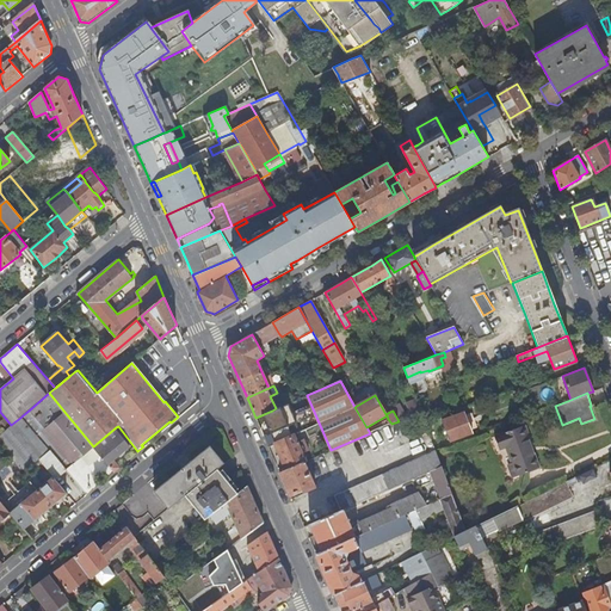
[(412,415),(420,411),(415,399),(407,402),(412,415)]
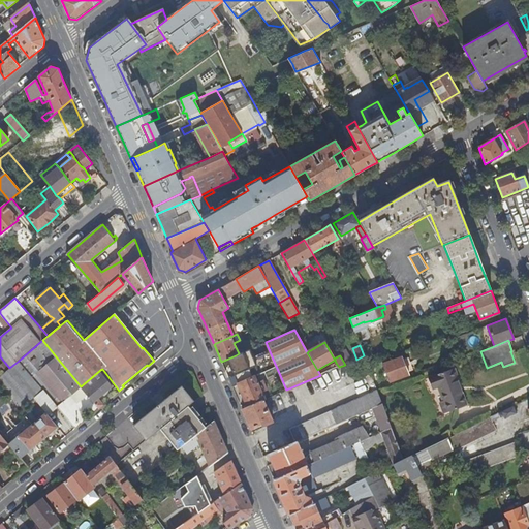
[(340,355),(345,365),(350,362),(344,350),(338,353),(340,355)]
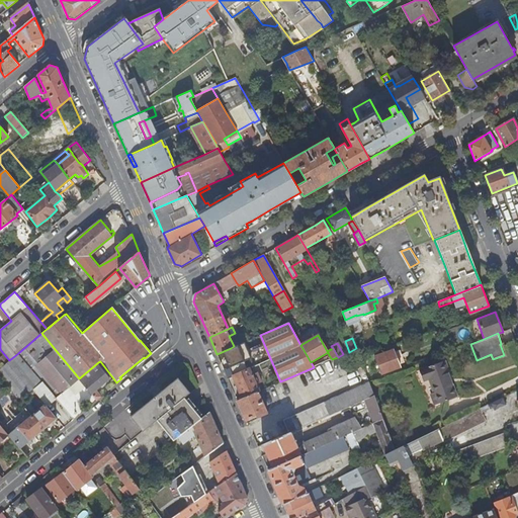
[(65,409),(74,419),(84,410),(86,408),(74,394),(69,386),(79,379),(79,378),(55,349),(38,362),(25,347),(19,352),(56,398),(57,399),(63,394),(71,404),(65,409)]
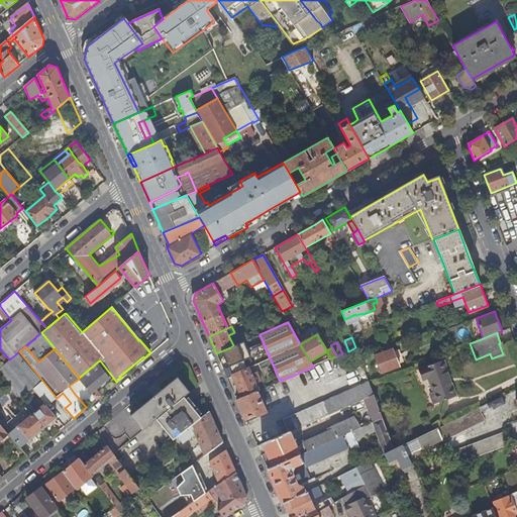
[(230,347),(216,353),(219,359),(220,363),(234,356),(230,347)]
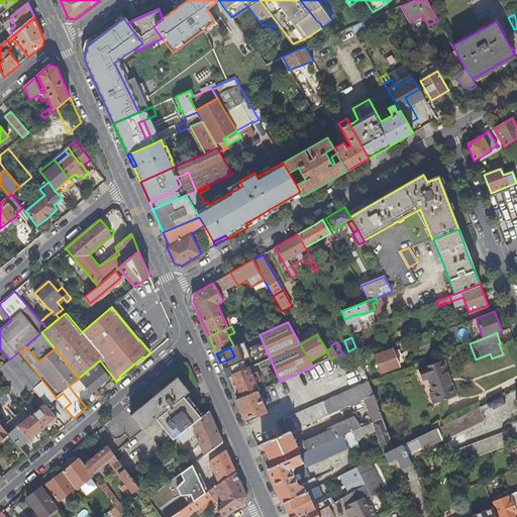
[(400,366),(394,348),(375,356),(381,373),(400,366)]
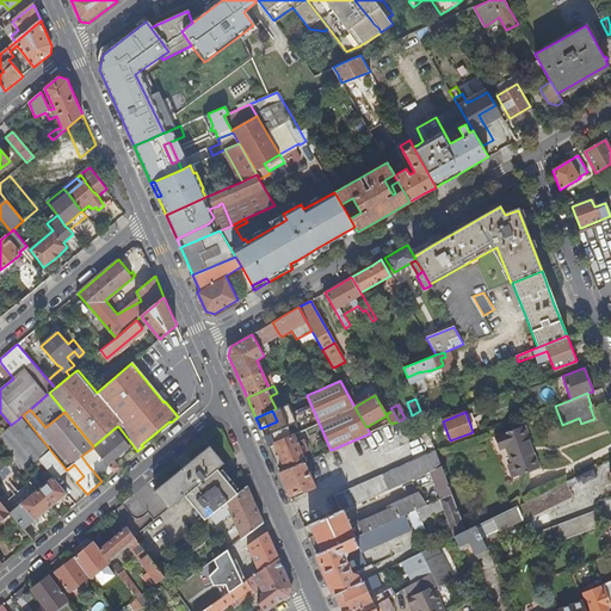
[(0,433),(0,444),(24,474),(39,460),(50,450),(22,417),(11,425),(0,433)]
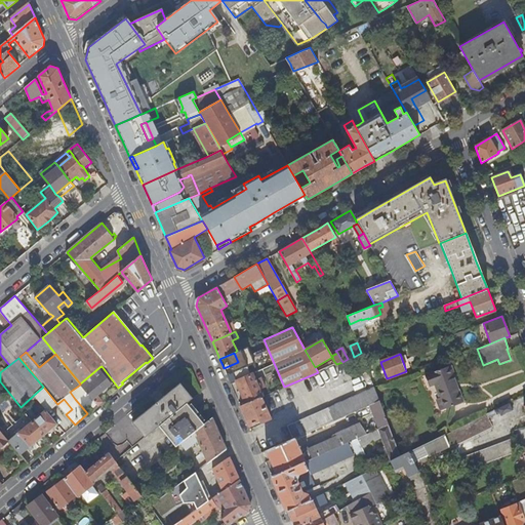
[(453,377),(454,376),(450,365),(425,375),(429,387),(434,385),(439,397),(436,399),(440,410),(461,402),(453,377)]
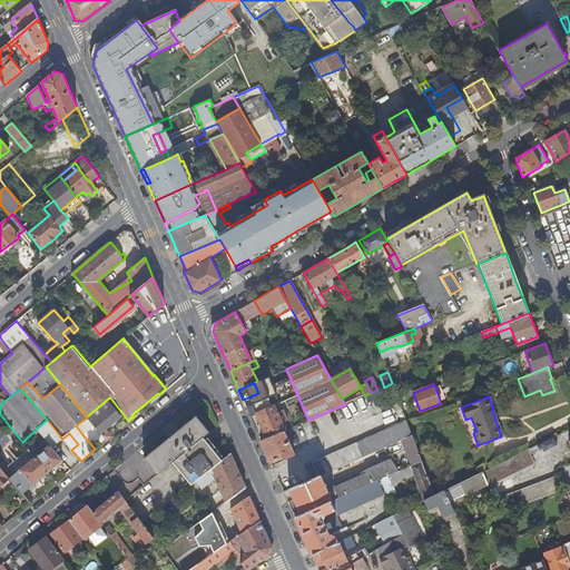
[(92,424),(106,440),(111,436),(105,429),(120,415),(108,399),(87,416),(87,418),(92,424)]
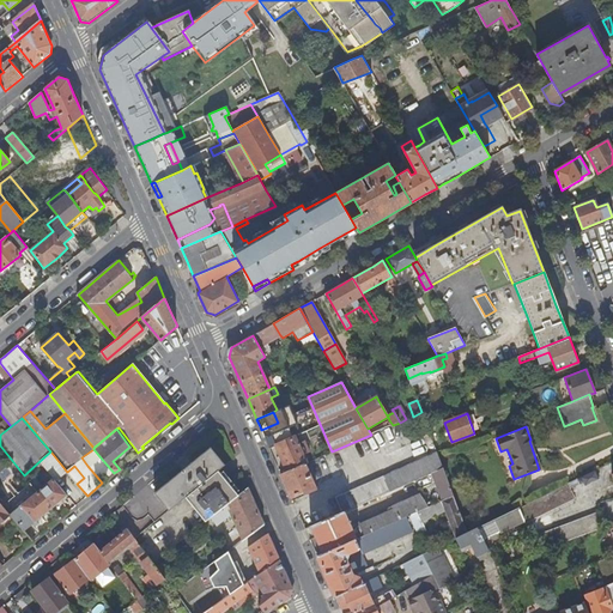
[(275,445),(286,471),(287,472),(305,465),(307,463),(303,455),(309,451),(304,441),(297,444),(295,437),(275,445)]
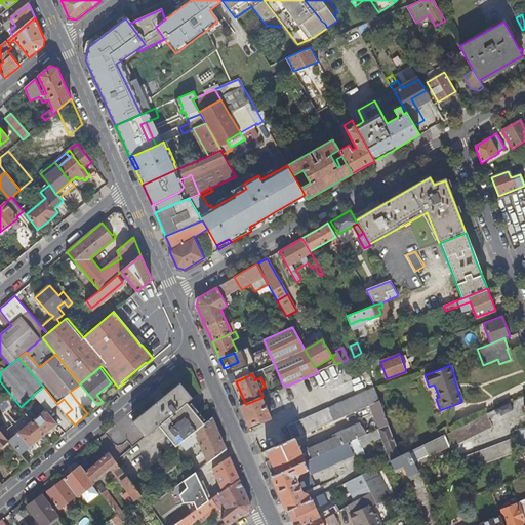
[(163,422),(188,402),(193,398),(180,382),(132,422),(145,438),(160,425),(163,422)]
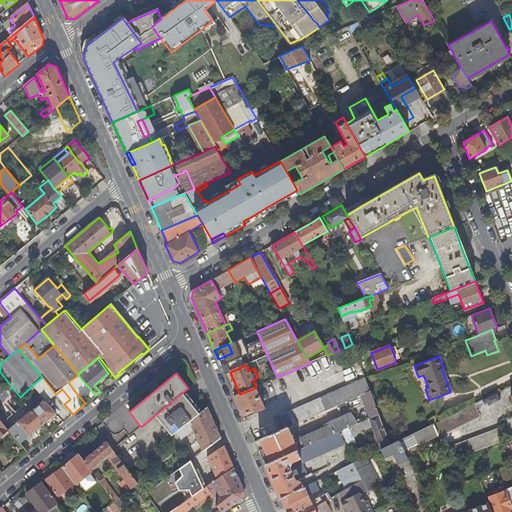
[(68,382),(73,389),(83,381),(78,375),(68,382)]
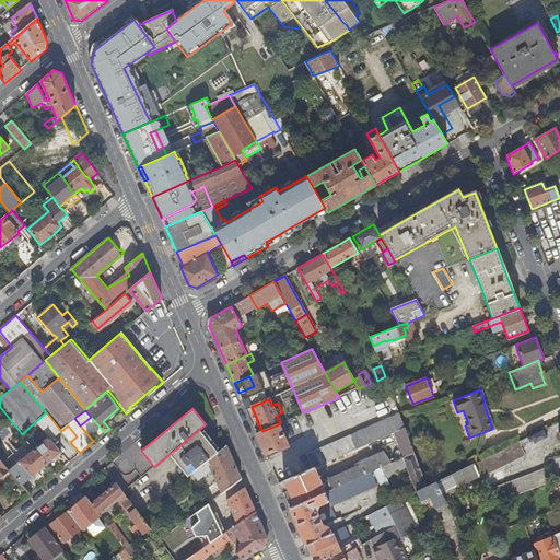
[(48,436),(49,438),(60,430),(46,412),(36,421),(48,436)]
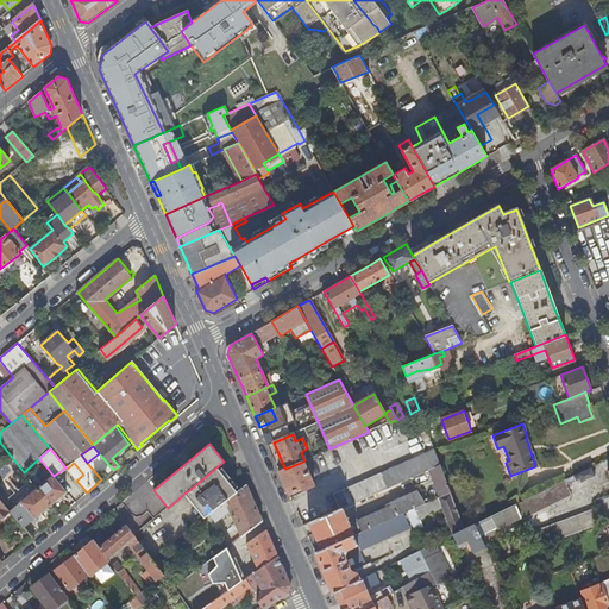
[(333,494),(340,509),(343,508),(429,470),(439,464),(434,449),(333,494)]
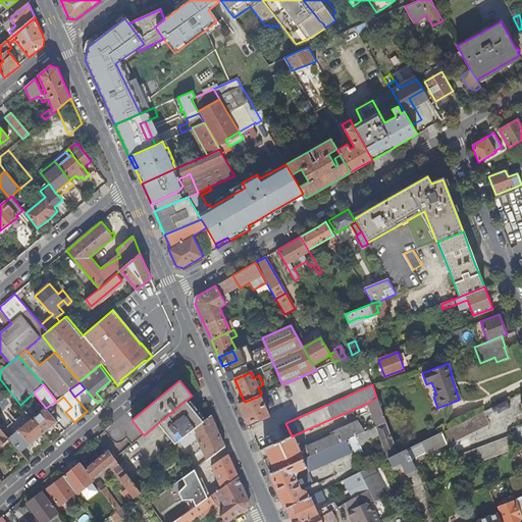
[(244,401),(239,404),(249,426),(269,417),(260,396),(245,402),(244,401)]
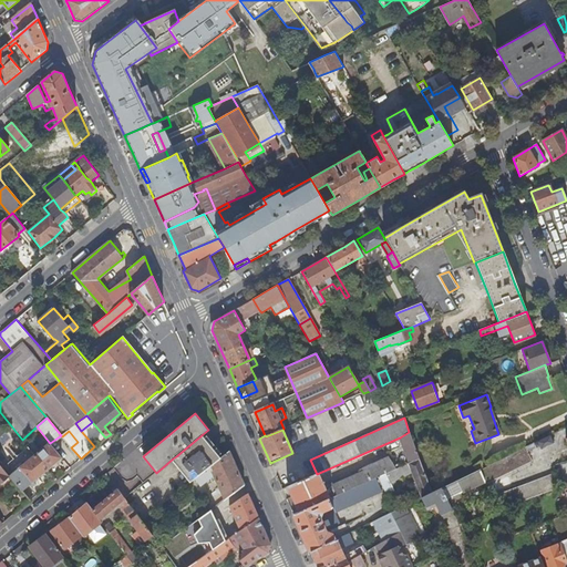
[(63,439),(71,447),(78,442),(69,431),(62,436),(63,439)]
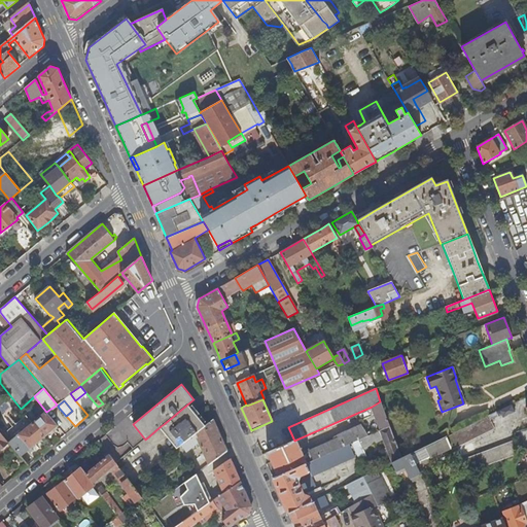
[(389,426),(380,401),(372,407),(381,430),(389,426)]
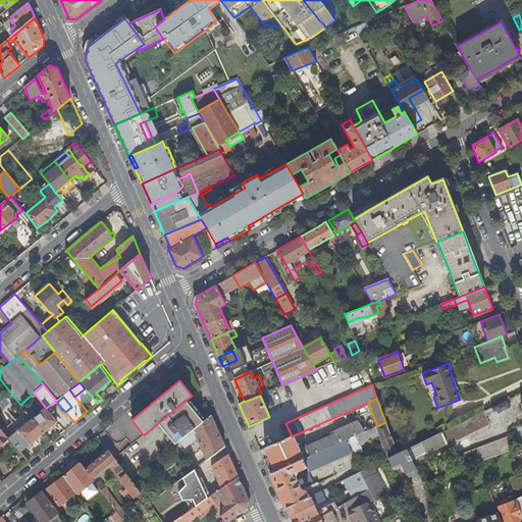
[(175,442),(180,439),(203,422),(189,403),(187,400),(162,420),(159,422),(175,442)]
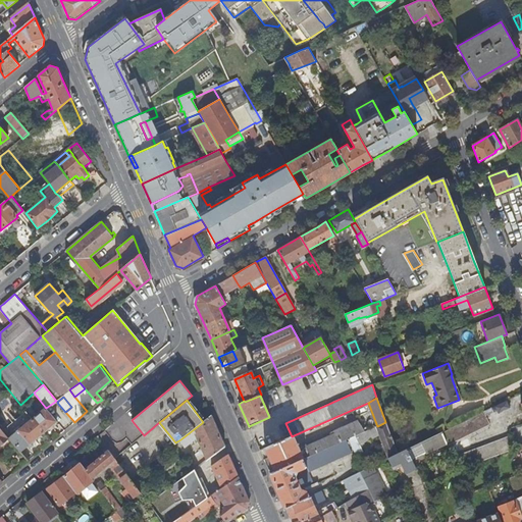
[(510,407),(507,401),(494,406),(499,413),(510,407)]
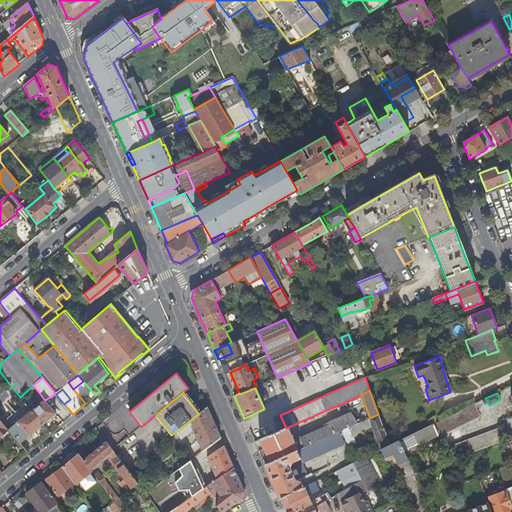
[(31,410),(43,424),(56,413),(45,400),(44,399),(31,410)]
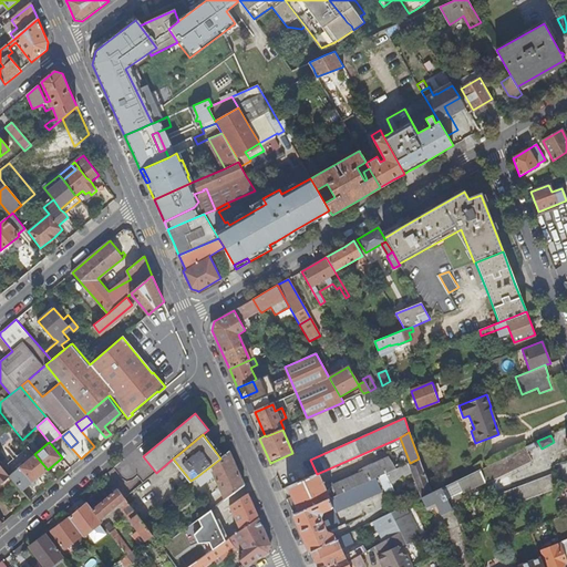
[(529,449),(528,445),(481,470),(485,482),(486,483),(532,461),(527,450),(529,449)]
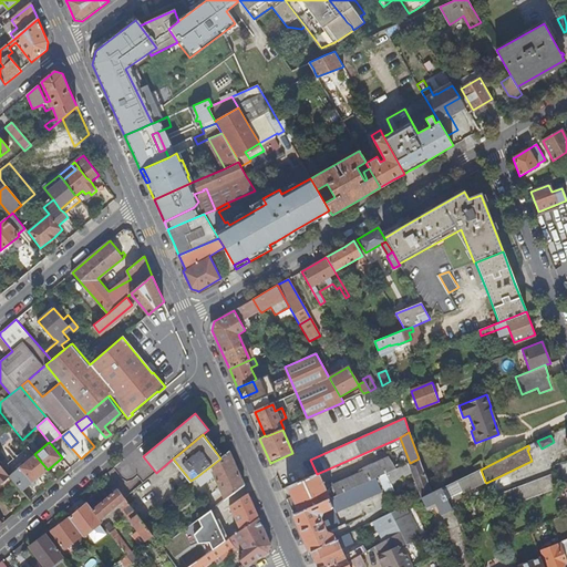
[(10,476),(22,491),(48,470),(34,454),(28,446),(3,467),(10,476)]
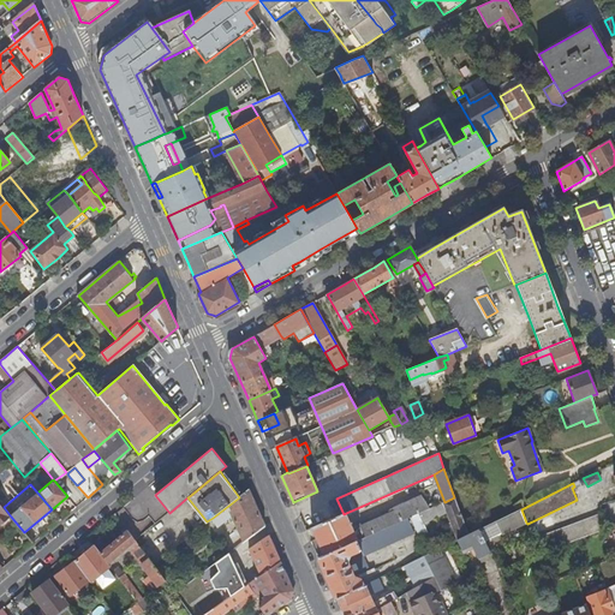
[(244,542),(266,525),(261,514),(258,509),(250,489),(239,497),(213,518),(219,526),(232,515),(244,542)]
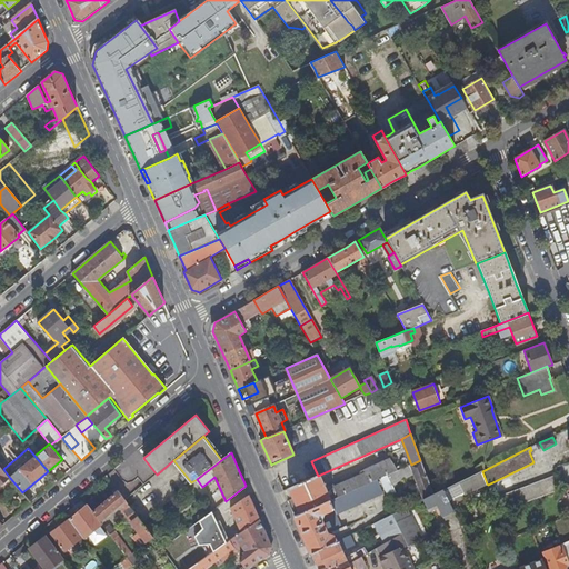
[(338,497),(377,479),(379,478),(382,477),(398,470),(390,458),(332,485),(338,497)]
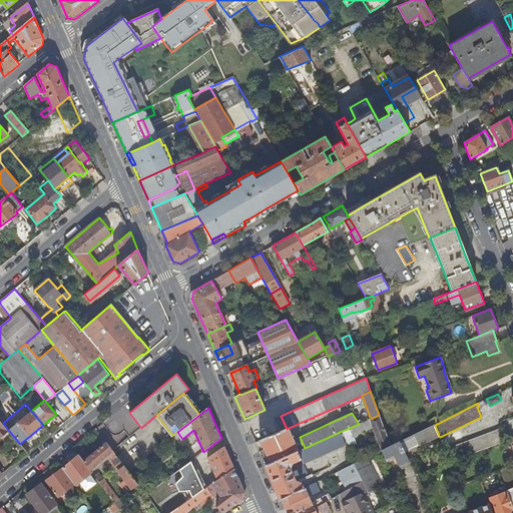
[(392,446),(379,415),(371,419),(359,424),(345,430),(353,446),(357,444),(353,436),(373,428),(382,450),(392,446)]
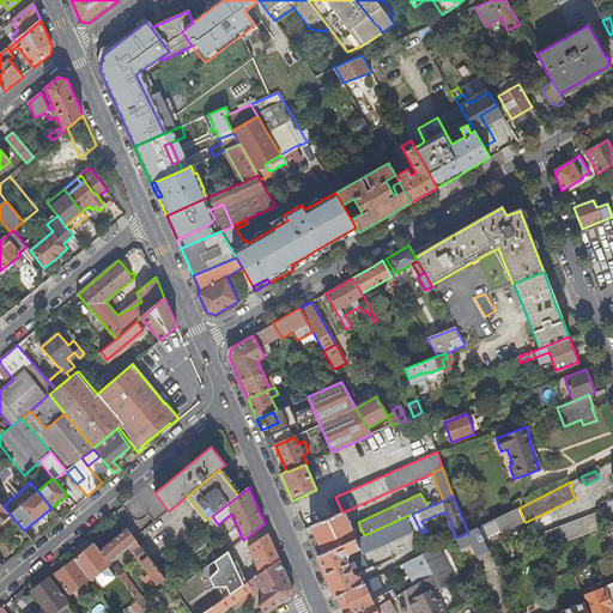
[(0,522),(11,515),(4,505),(0,501),(0,522)]
